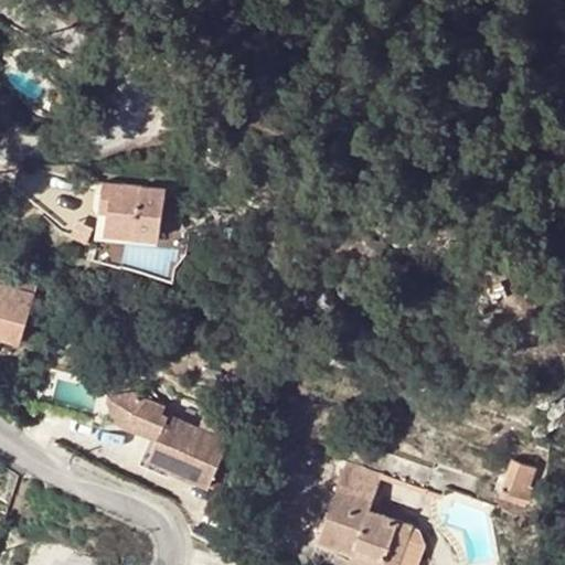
[(105,227),(160,235),(166,188),(103,180),(99,208),(102,208),(107,208),(105,227)]
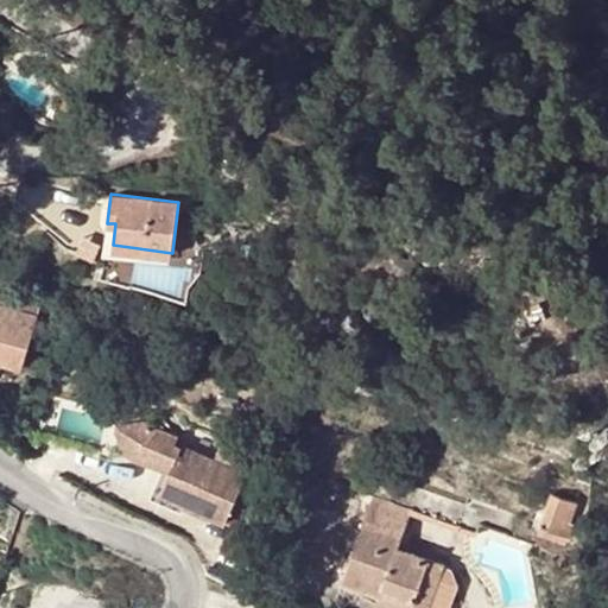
[(0,284),(0,306),(36,317),(42,297),(0,284)]
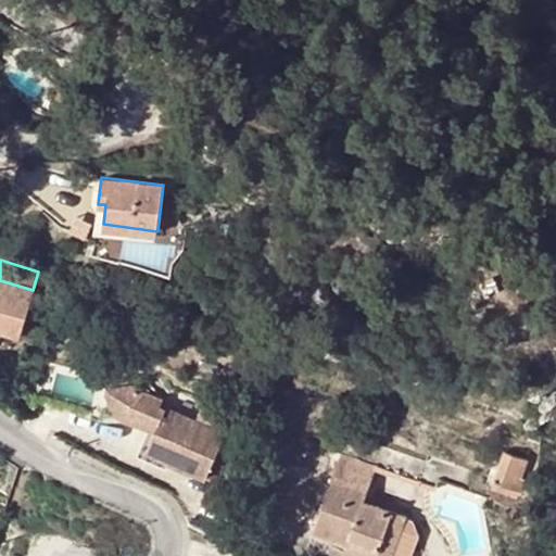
[(0,328),(20,335),(33,290),(0,280),(0,328)]
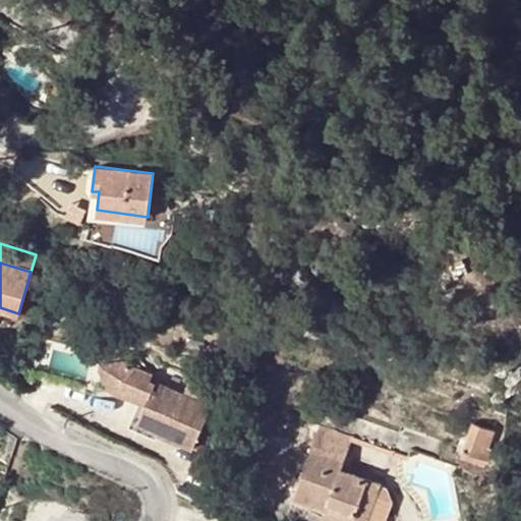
[(124,361),(104,355),(101,364),(124,361)]
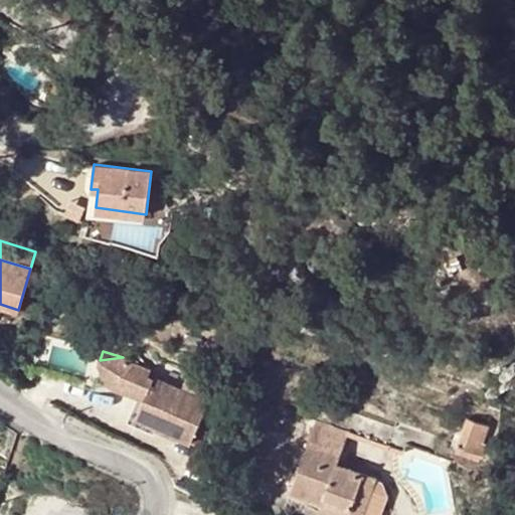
[(137,365),(123,357),(100,360),(99,365),(109,384),(143,399),(135,416),(155,425),(157,427),(190,443),(212,391),(186,379),(181,389),(155,378),(154,379),(147,376),(149,370),(137,365)]
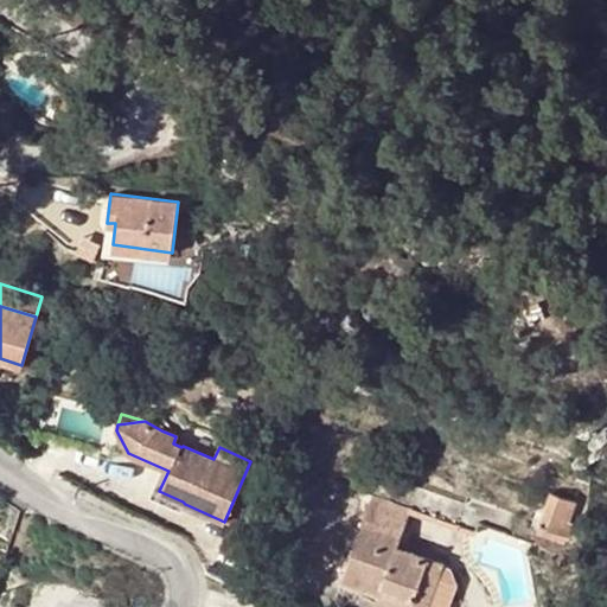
[(408,511),(432,521),(445,485),(420,475),(408,511)]
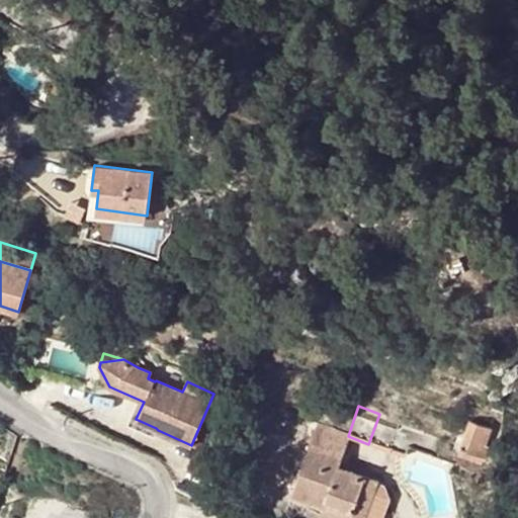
[(399,421),(379,414),(368,444),(387,451),(399,421)]
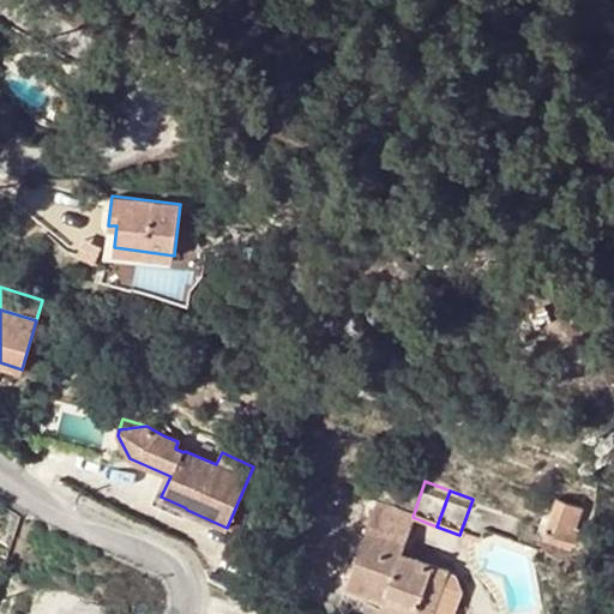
[(555,499),(545,531),(570,540),(576,542),(581,529),(576,528),(581,509),(555,499)]
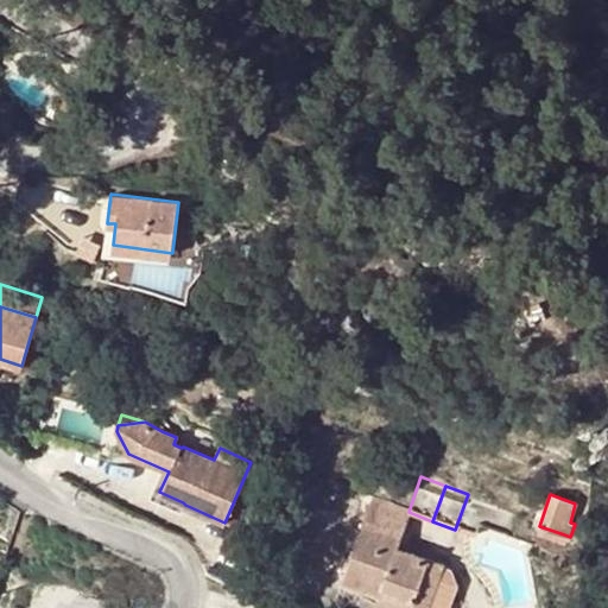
[(342,581),(380,595),(382,589),(412,601),(418,588),(431,593),(441,565),(397,549),(407,517),(371,504),(342,581)]
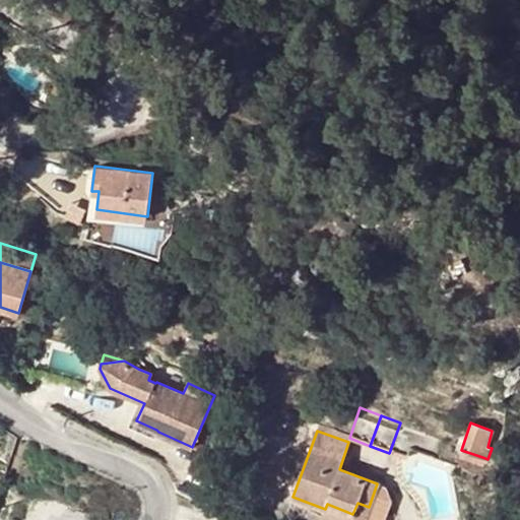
[(480,463),(482,457),(461,450),(459,456),(480,463)]
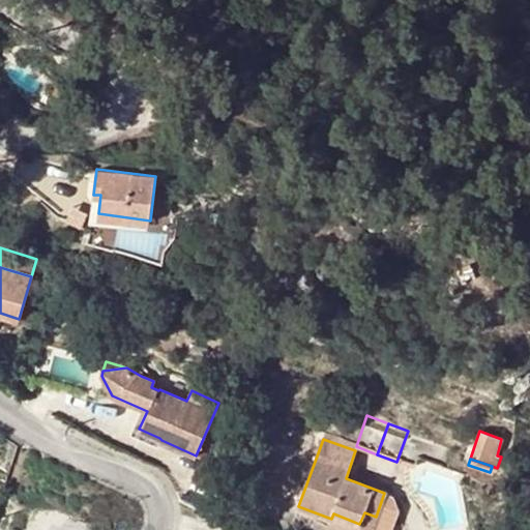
[(333,513),(331,519),(328,527),(339,529),(371,529),(376,517),(364,512),(359,524),(333,513)]
